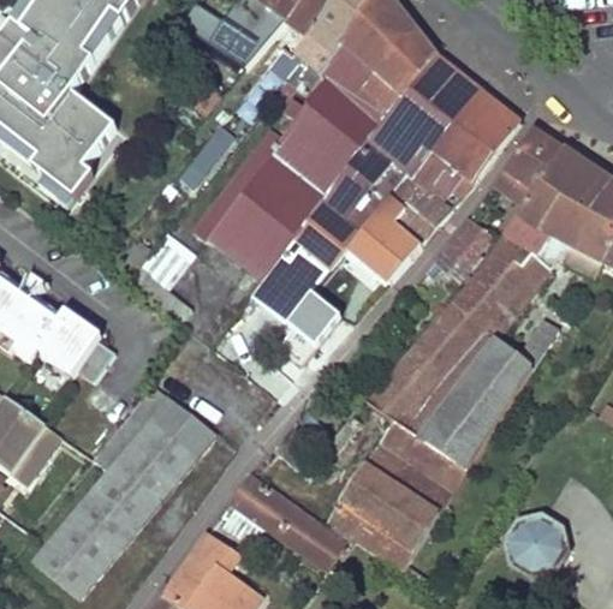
[(29,0),(17,18),(6,11),(0,17),(0,136),(49,174),(42,185),(72,207),(96,172),(90,166),(119,126),(79,93),(149,0),(29,0)]
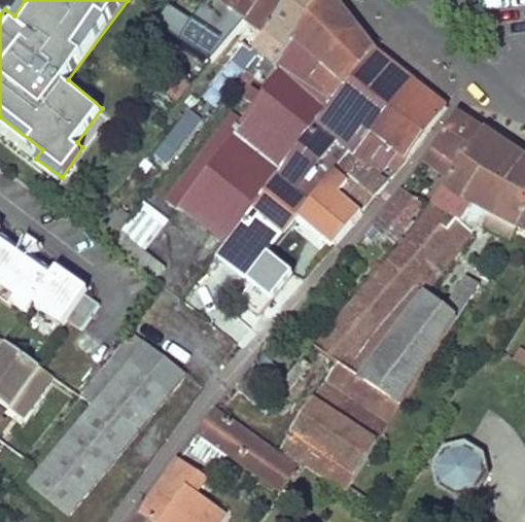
[(376,46),(339,0),(317,0),(273,66),(277,69),(263,90),(254,84),(245,95),(252,102),(242,114),(233,109),(167,198),(172,202),(175,199),(179,202),(183,196),(230,236),(252,207),(276,174),(279,171),(376,46)]
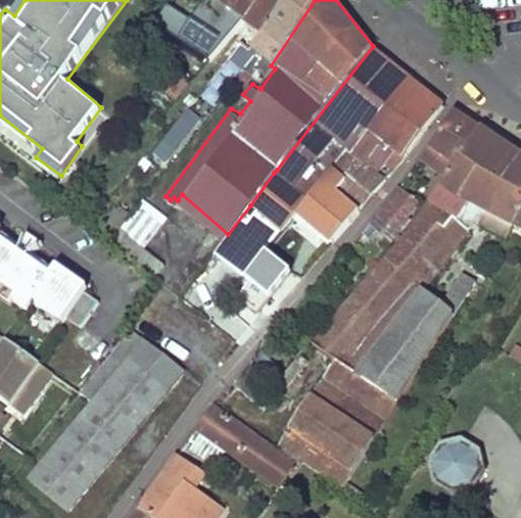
[(224,0),(248,15),(258,0),(224,0)]
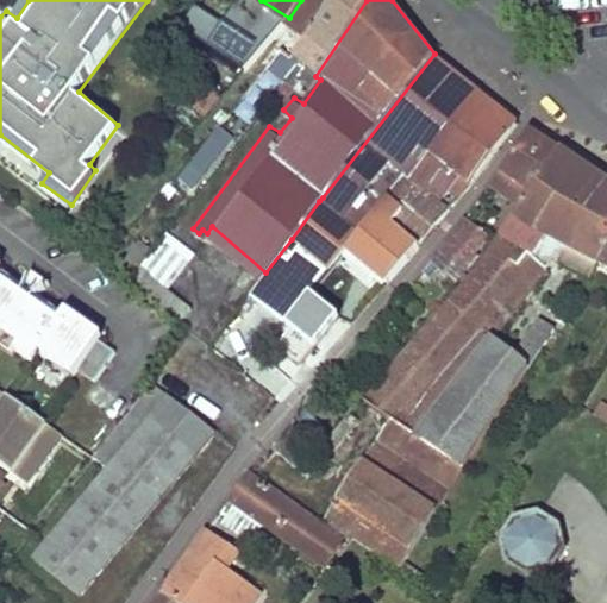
[(283,98),(295,83),(305,90),(315,76),(367,0),(331,0),(304,42),(295,50),(304,57),(275,93),(283,98)]
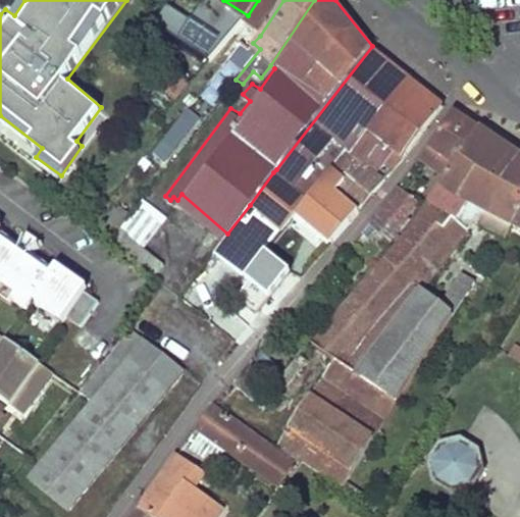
[(260,36),(283,0),(258,0),(248,15),(246,18),(259,28),(255,32),(260,36)]
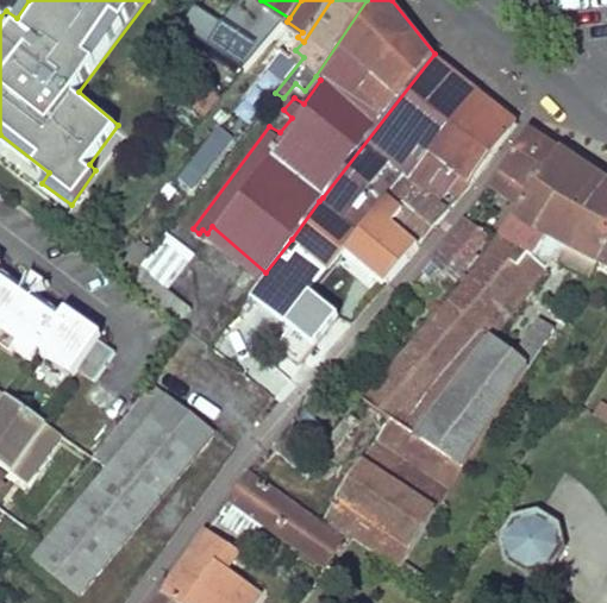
[(276,41),(243,80),(251,87),(273,62),(279,55),(285,48),(276,41)]
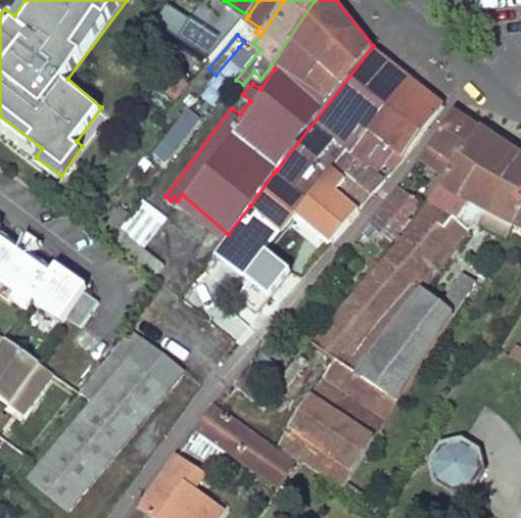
[(239,47),(244,52),(250,46),(244,41),(239,47)]
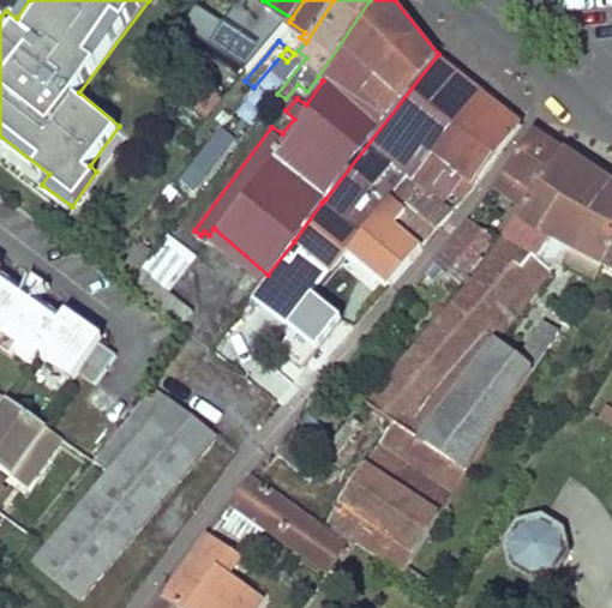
[(433,146),(481,88),(438,54),(325,199),(351,218),(376,185),(391,198),(394,194),(433,146)]
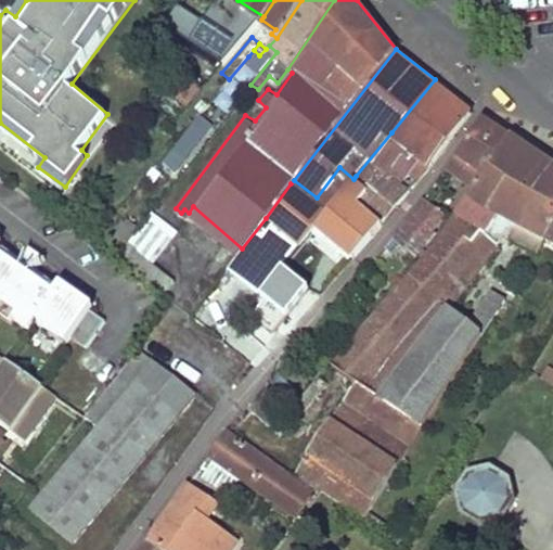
[(254,62),(259,55),(254,50),(248,56),(254,62)]
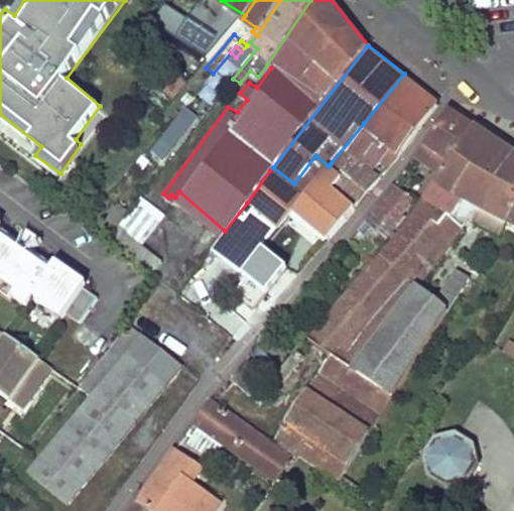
[(236,57),(231,52),(213,74),(197,92),(204,96),(236,57)]
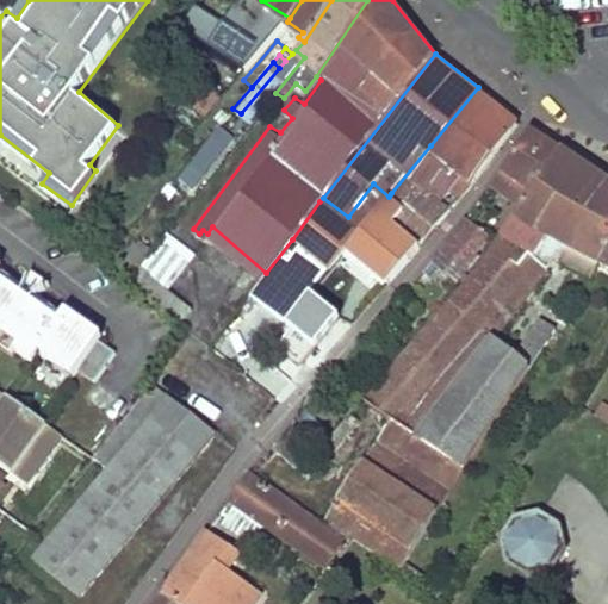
[(217,93),(200,81),(190,97),(208,110),(217,93)]
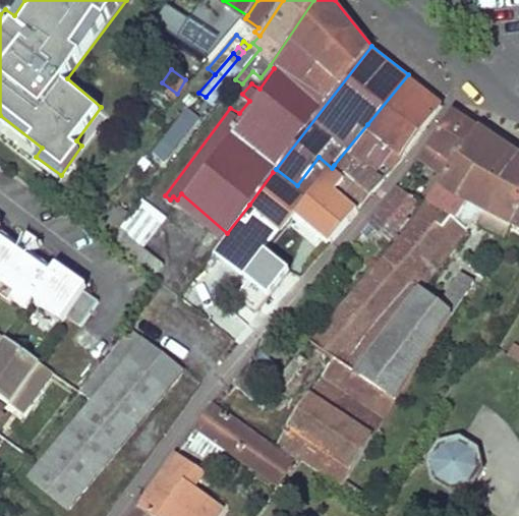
[(403,155),(443,100),(408,74),(367,124),(378,134),(397,149),(403,155)]
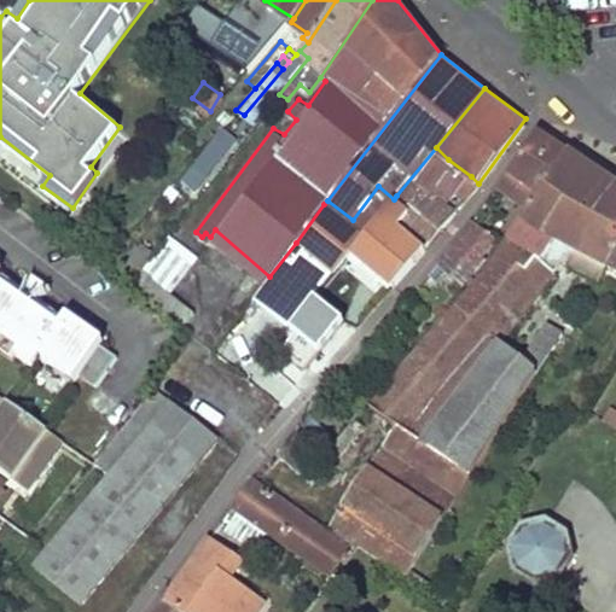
[(198,190),(242,139),(226,126),(182,176),(198,190)]
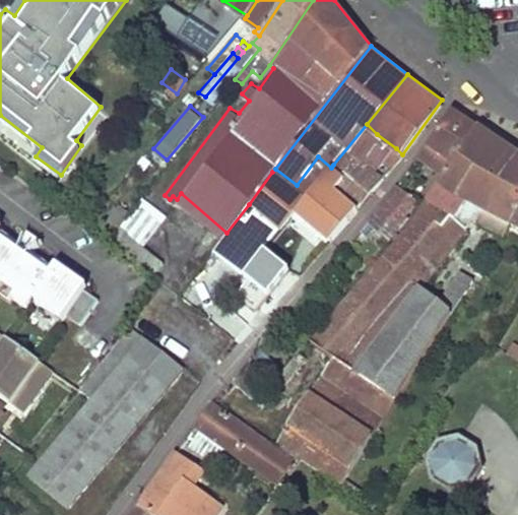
[(444,172),(478,124),(452,108),(419,154),(444,172)]
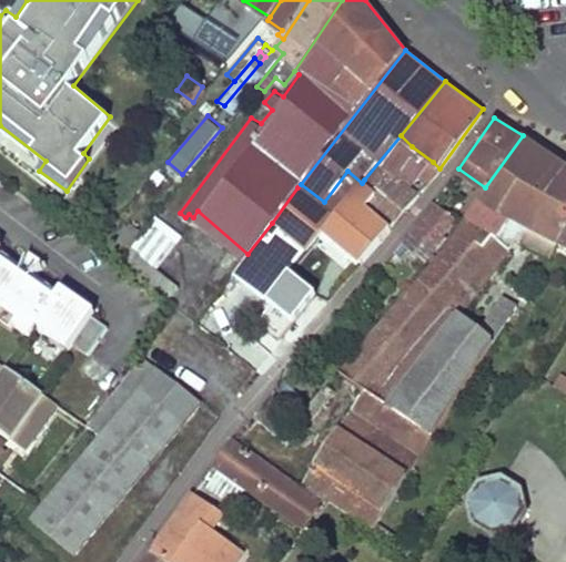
[(558,238),(565,225),(565,163),(523,135),(485,187),(462,221),(416,279),(375,324),(337,366),(361,386),(303,479),(326,494),(374,525),(378,519),(423,449),(476,365),(517,304),(503,295),(479,327),(462,313),(518,238),(527,226),(558,238)]
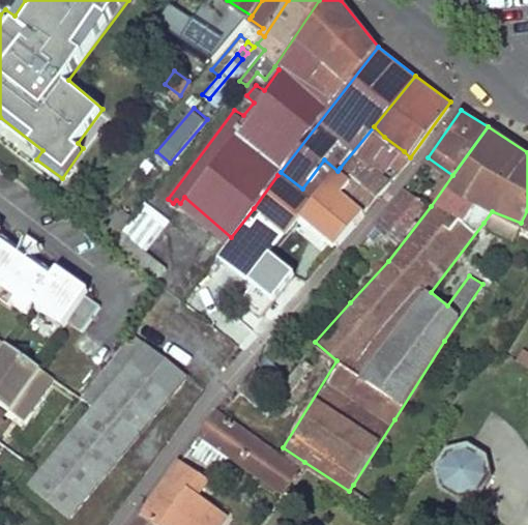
[(368,156),(384,137),(374,126),(340,168),(343,170),(349,174),(365,155),(368,156)]
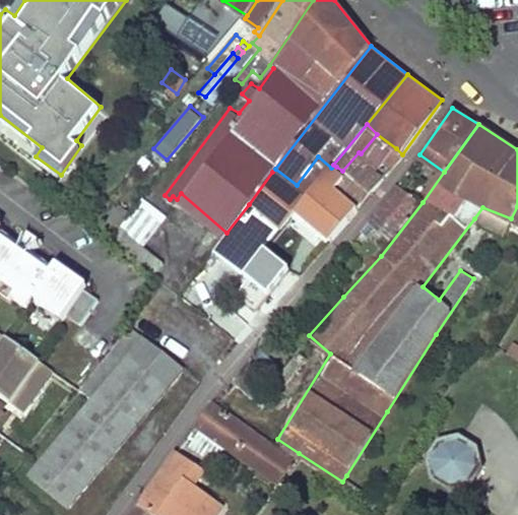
[(369,192),(385,173),(361,153),(359,152),(342,171),(369,192)]
